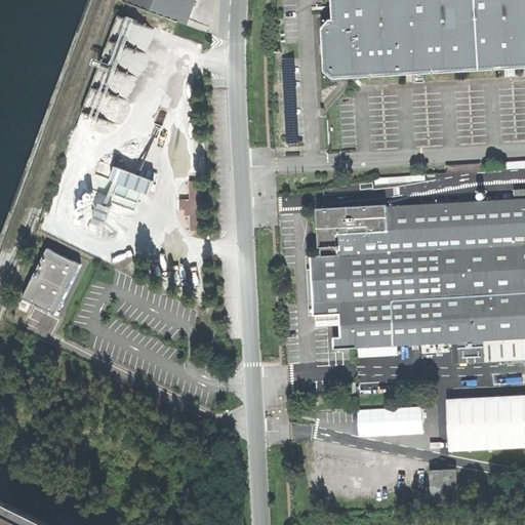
[(123,0),(122,3),(177,24),(186,0),(123,0)]
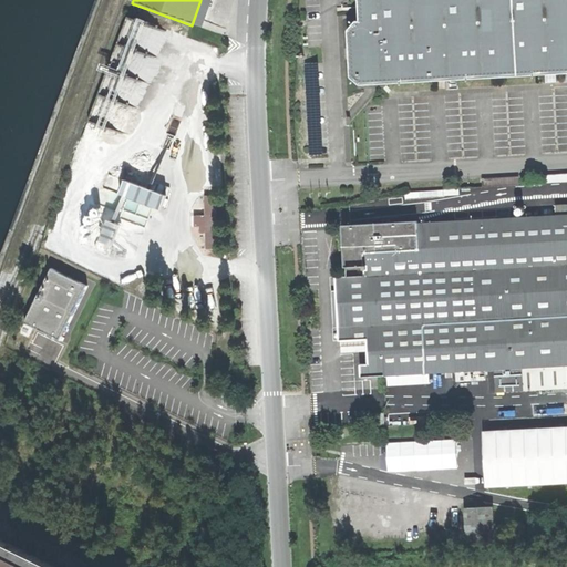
[(200,0),(192,26),(200,30),(210,0),(200,0)]
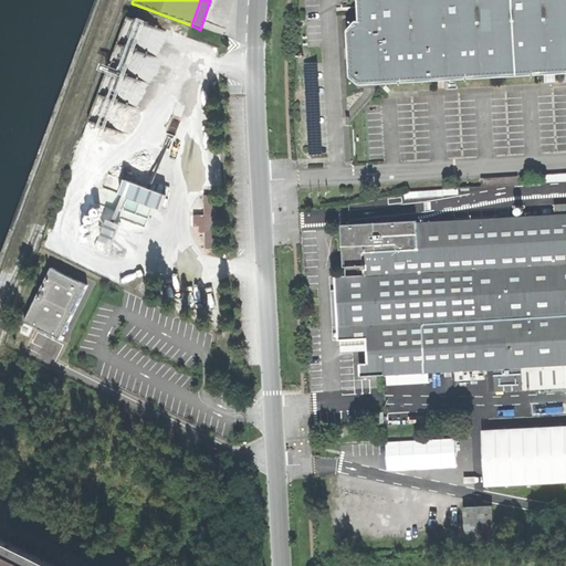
[(565,0),(356,0),(357,22),(355,22),(346,31),(347,54),(349,77),(358,86),(565,74),(565,0)]
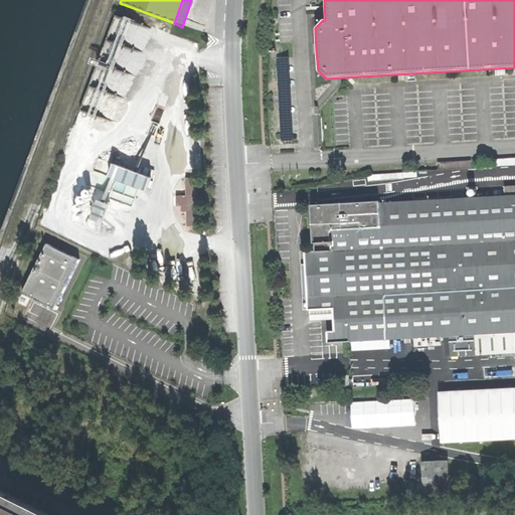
[(492,167),(514,165),(514,158),(492,160),(492,167)]
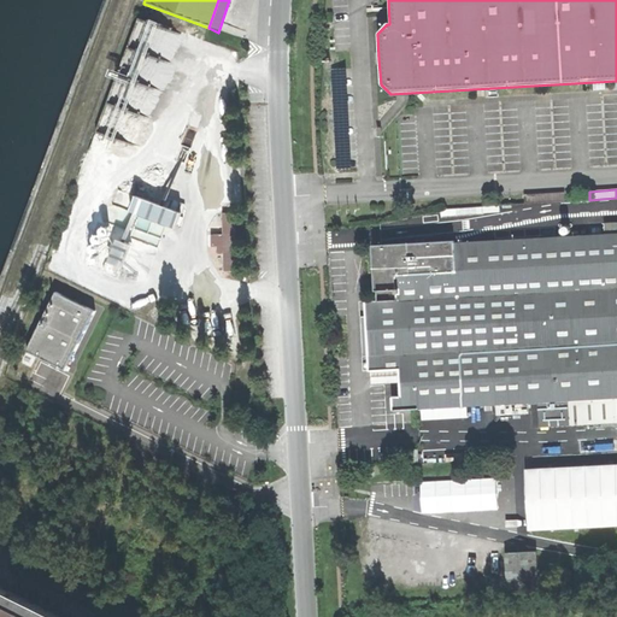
[(180,217),(184,205),(168,199),(164,207),(136,197),(130,212),(175,229),(176,224),(180,225),(181,222),(183,218),(180,217)]
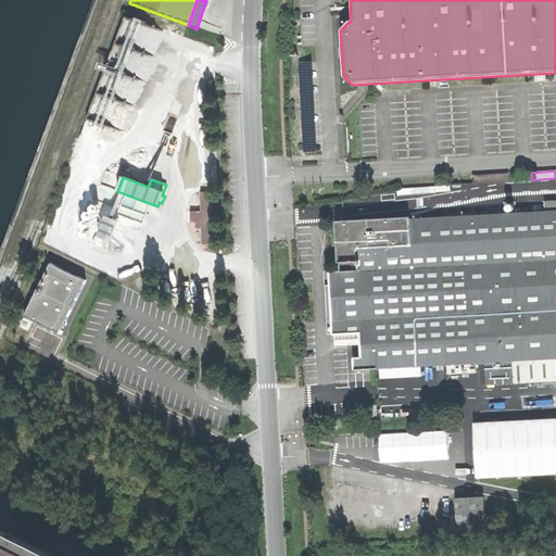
[(201,244),(212,244),(212,218),(211,192),(200,192),(201,212),(190,212),(190,223),(201,223),(201,244)]
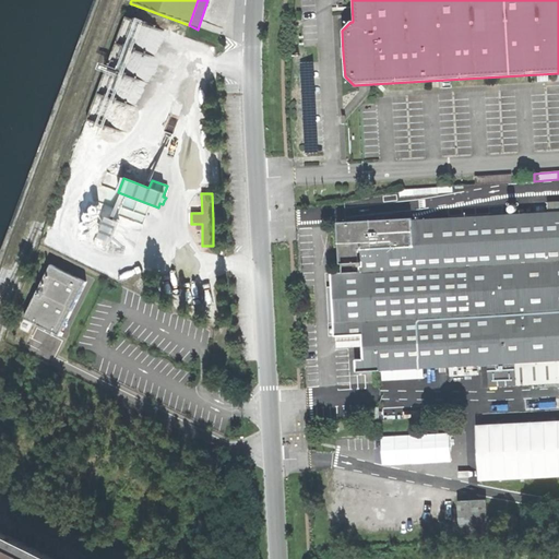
[(558,382),(558,199),(547,200),(547,211),(413,218),(411,216),(336,221),(339,263),(342,263),(343,271),(331,272),(331,284),(333,320),(334,334),(363,332),(364,356),(355,357),(356,371),(487,363),(489,387),(558,382)]
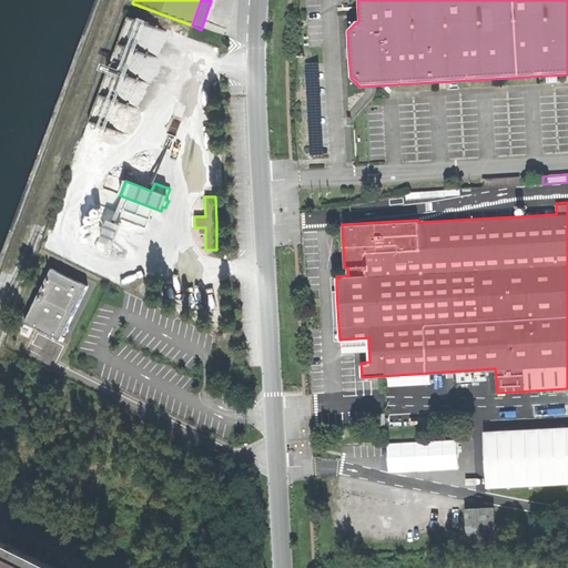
[(53,267),(27,322),(62,340),(89,284),(53,267)]
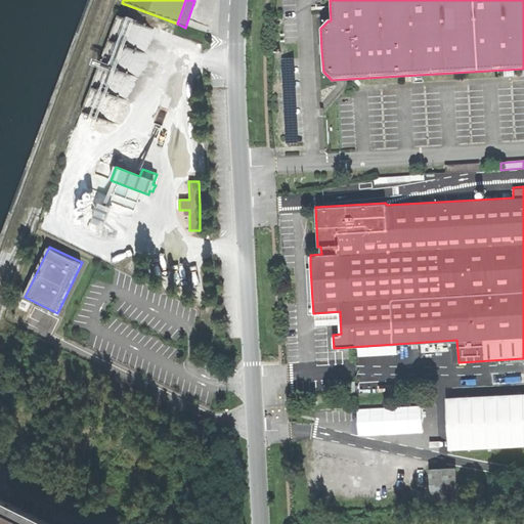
[(449,450),(523,445),(523,393),(446,399),(449,450)]
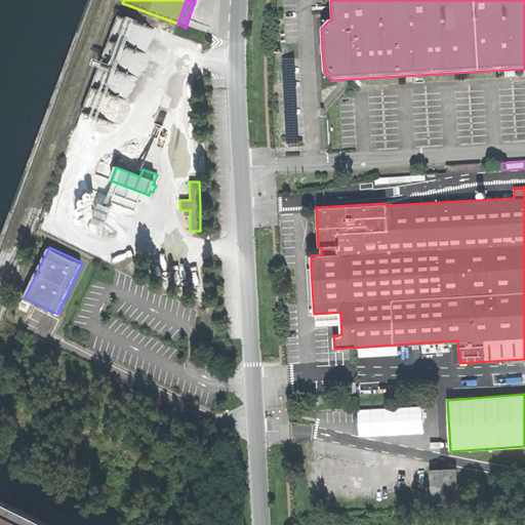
[(357,408),(358,436),(426,433),(425,405),(357,408)]
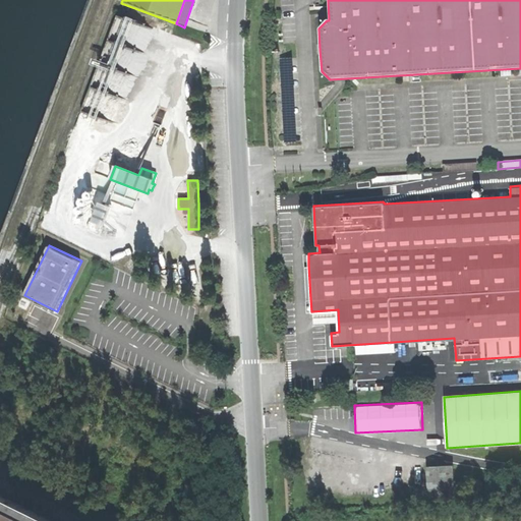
[(453,465),(426,466),(427,497),(454,496),(453,465)]
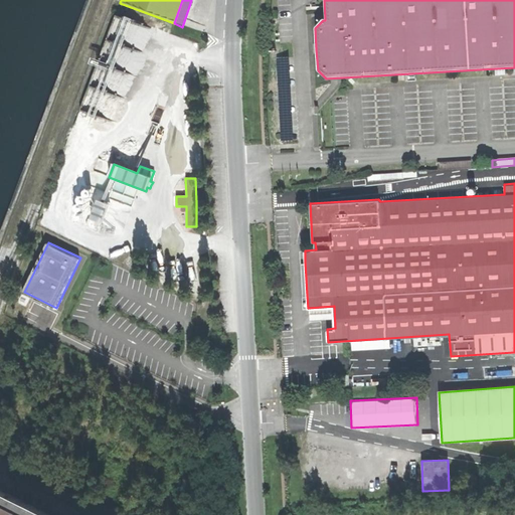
[(82,514),(83,514),(62,500),(16,477),(14,480),(0,473),(0,514),(82,514)]
